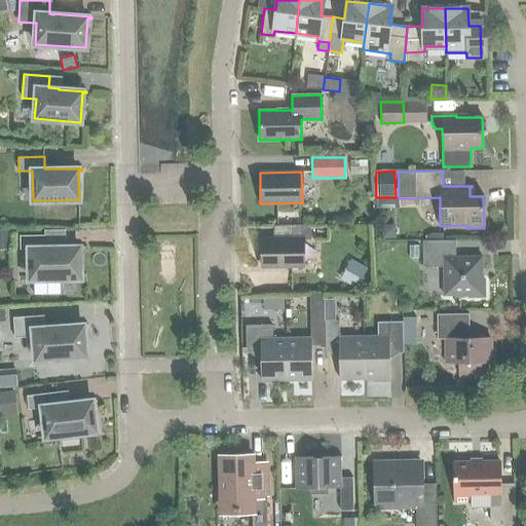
[(272,225),(272,239),(261,239),(261,266),(304,266),(303,239),(310,239),(310,225),(272,225)]
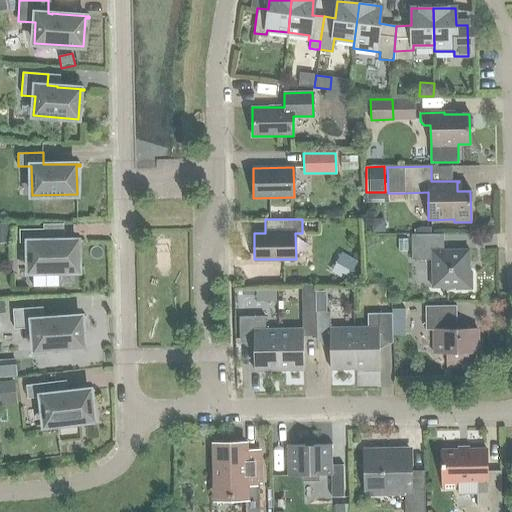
[(9,223),(0,223),(0,242),(9,242),(9,223)]
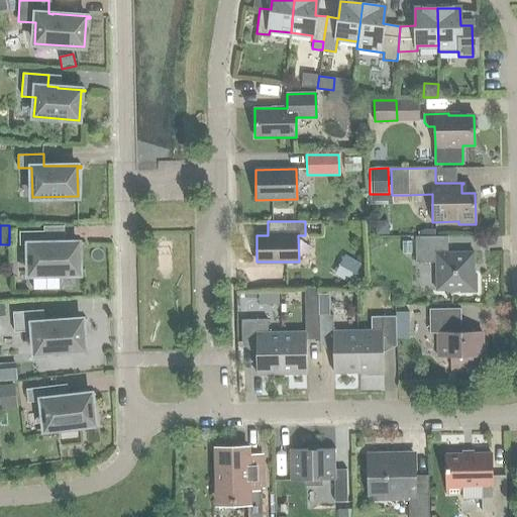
[(79,274),(79,244),(83,244),(83,242),(56,243),(56,242),(45,242),(45,231),(19,231),(19,245),(28,244),(29,275),(79,274)]
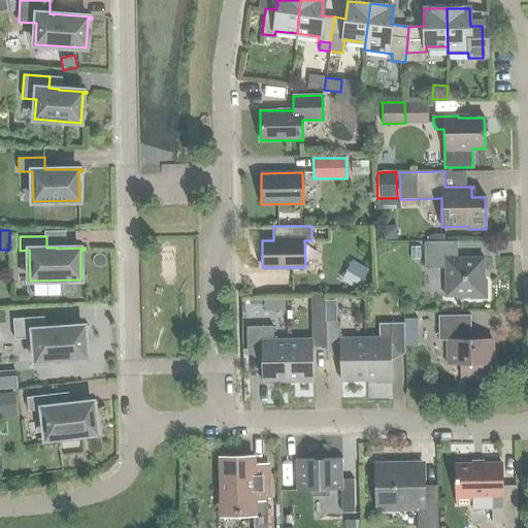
[(457,258),(457,241),(424,241),(424,268),(444,268),(444,297),(469,296),(469,299),(487,299),(487,282),(484,282),(483,258),(457,258)]
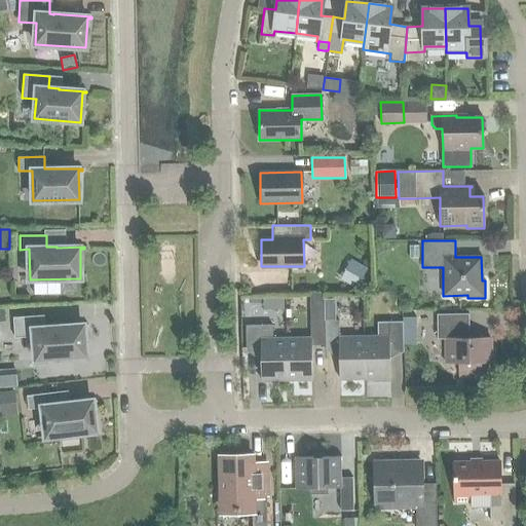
[(367,270),(349,260),(339,279),(357,289),(367,270)]
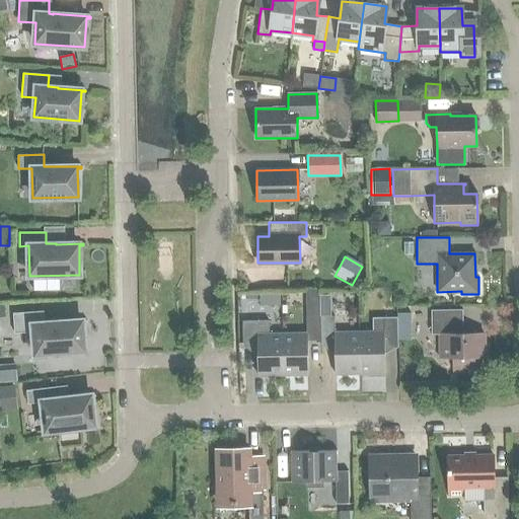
[(318,289),(305,290),(306,321),(319,321),(318,289)]
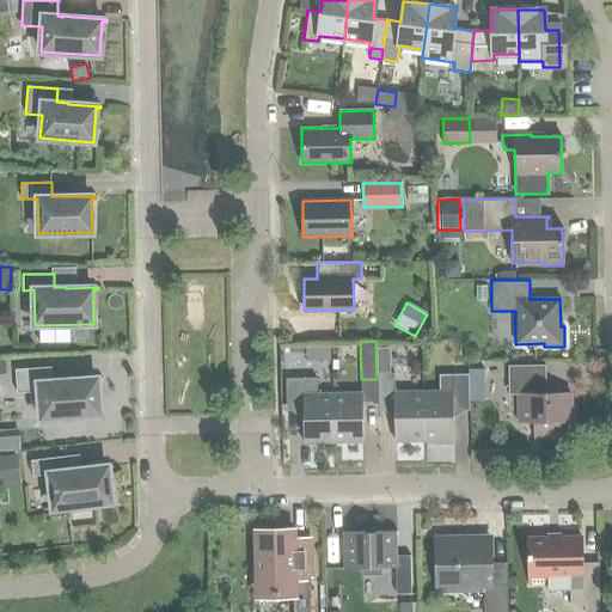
[(319,344),(319,360),(331,360),(331,344),(319,344)]
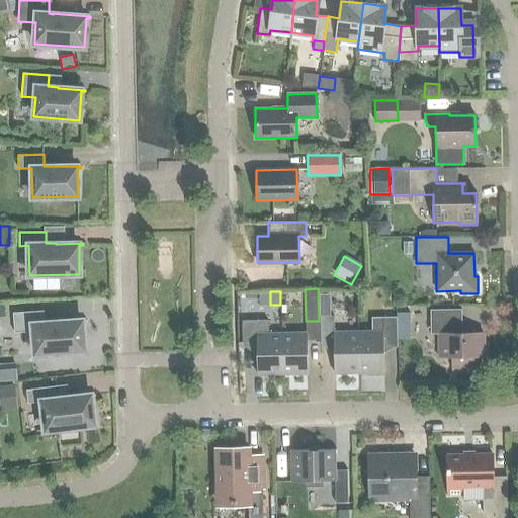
[(452,356),(452,366),(452,371),(472,371),(472,356),(483,356),(483,333),(461,333),(461,309),(429,310),(430,334),(441,334),(441,357),(452,356)]
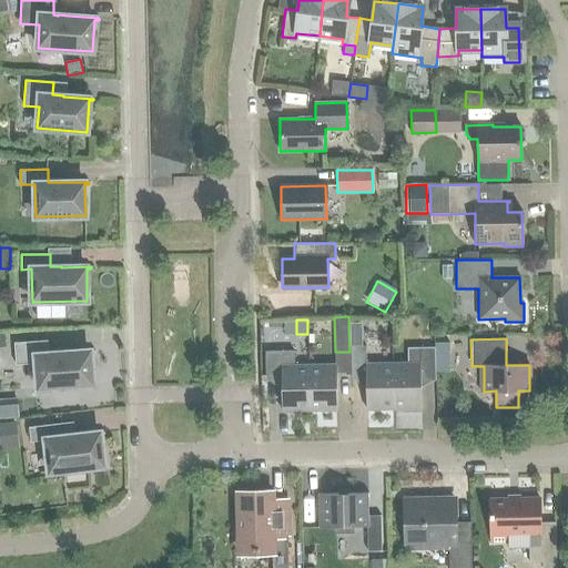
[(94,353),(94,351),(49,354),(48,341),(14,343),(16,365),(36,364),(38,388),(93,385),(90,353),(94,353)]
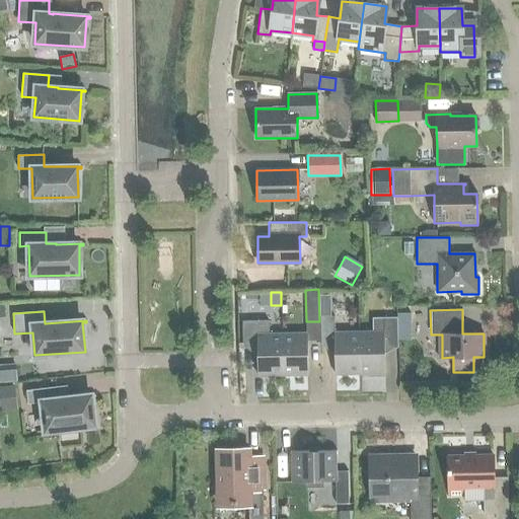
[(397,324),(411,324),(411,312),(397,312),(397,324)]
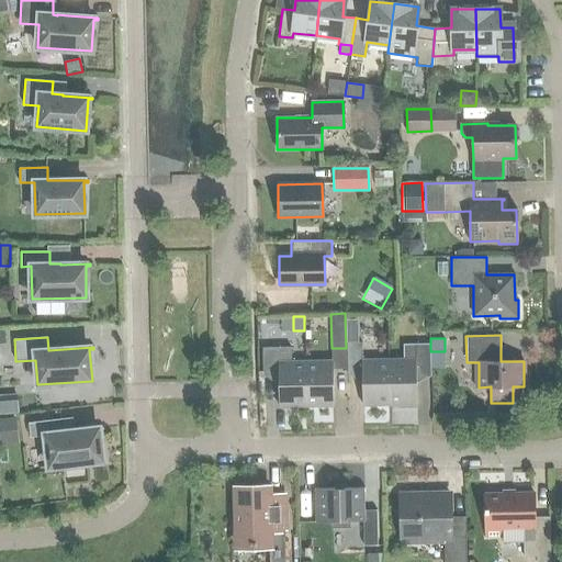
[(390,405),(389,360),(362,360),(361,343),(347,343),(347,373),(361,373),(362,405),(390,405)]
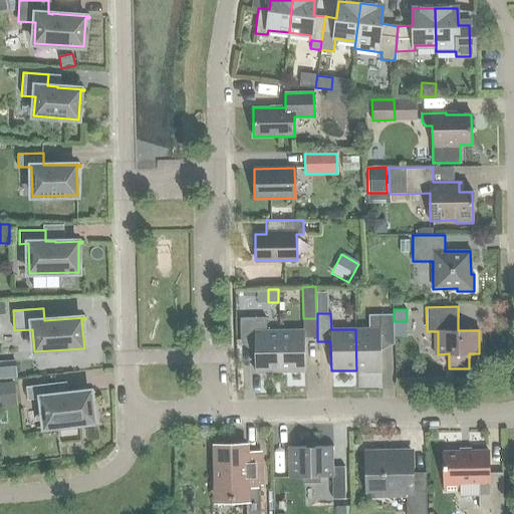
[(393,314),(379,314),(368,315),(368,328),(355,329),(356,370),(380,369),(380,340),(394,339),(393,314)]
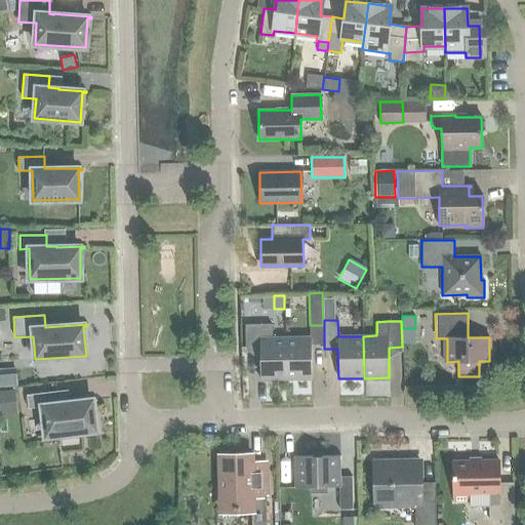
[(272,337),(272,324),(245,325),(245,350),(259,350),(260,380),(286,379),(285,337),(272,337)]
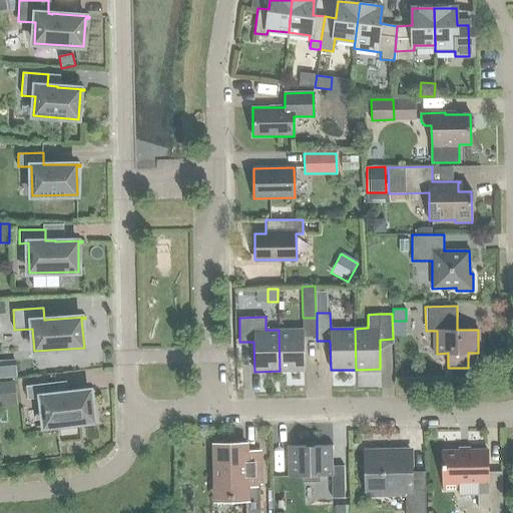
[(304,330),(279,330),(280,371),(304,371),(304,330)]
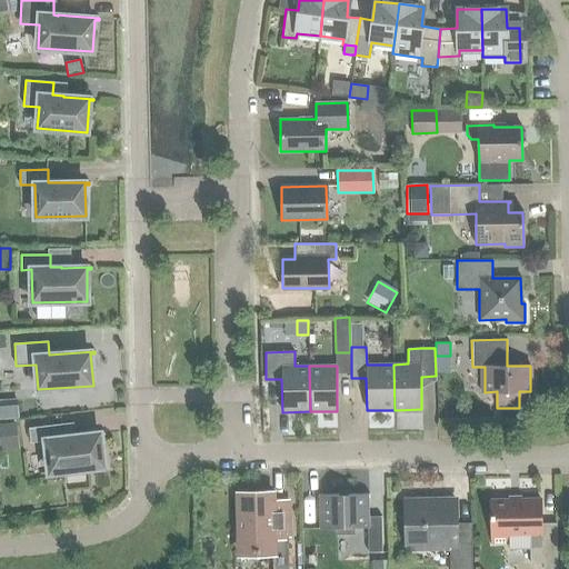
[(0,423),(0,441),(18,439),(16,422),(0,423)]
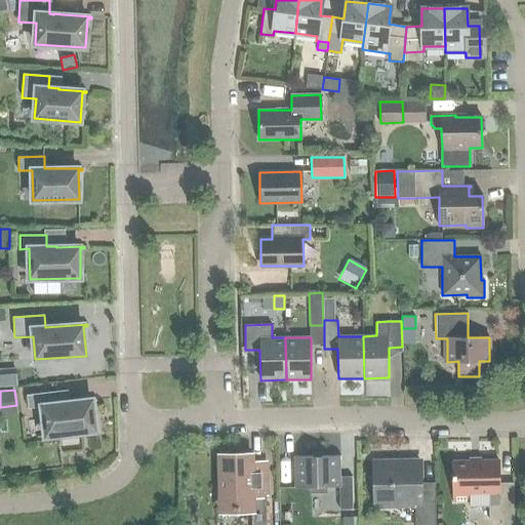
[(96,399),(69,402),(58,403),(57,391),(27,395),(28,408),(42,407),(45,437),(96,431),(92,401),(96,401),(96,399)]
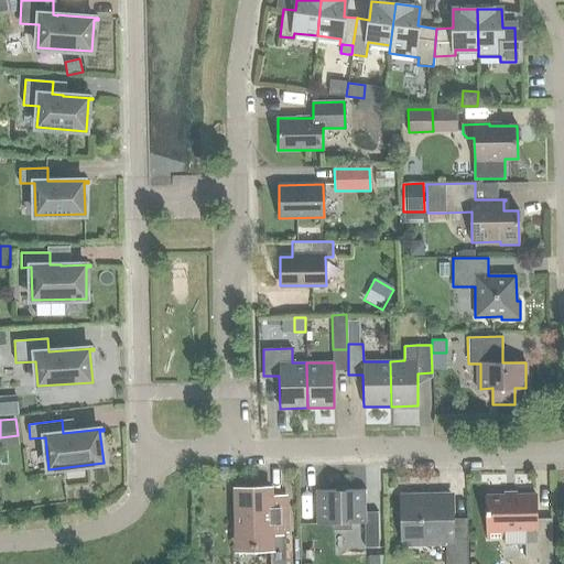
[(366,490),(366,489),(315,490),(315,491),(317,491),(317,522),(315,522),(315,524),(333,523),(333,529),(349,529),(349,523),(364,523),(365,548),(379,546),(378,511),(365,512),(364,490),(366,490)]
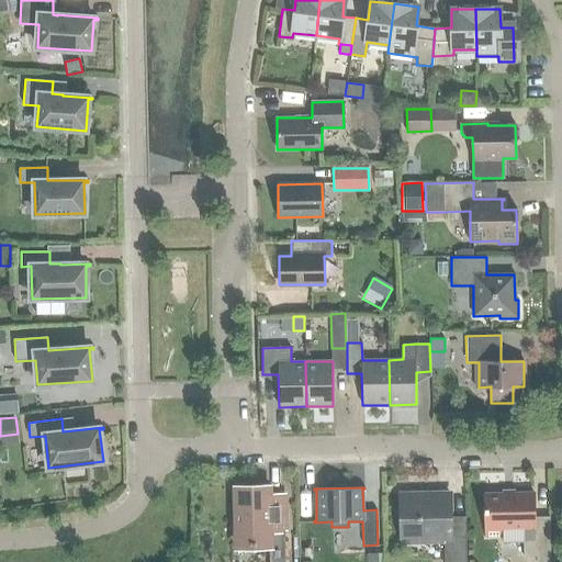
[(284,561),(283,496),(258,496),(258,490),(236,491),(237,528),(232,530),(238,543),(237,543),(237,546),(269,544),(269,561),(284,561)]
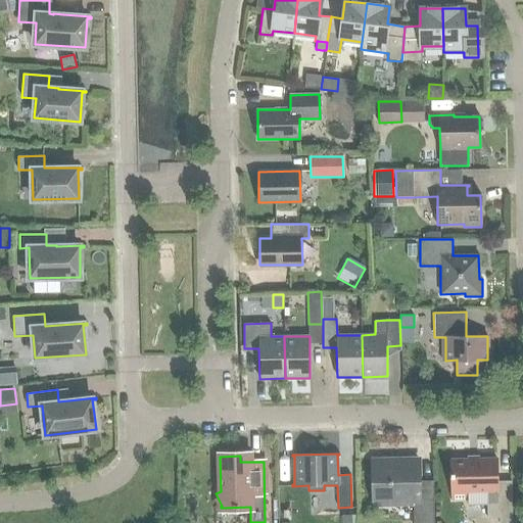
[(496,481),(496,459),(452,460),(452,473),(450,473),(452,500),(466,500),(466,491),(486,491),(487,519),(500,518),(498,522),(512,522),(511,481),(496,481)]
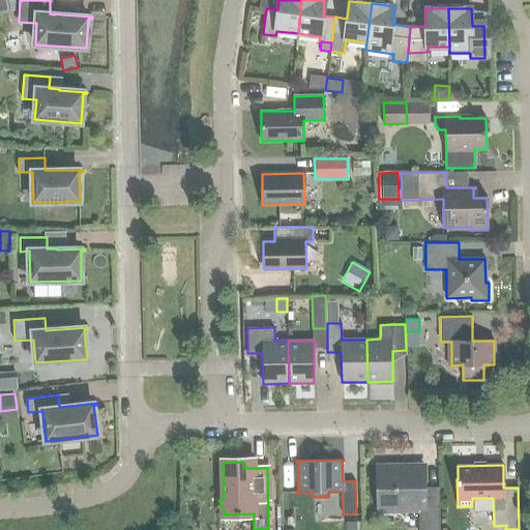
[(377,467),(378,506),(396,505),(396,509),(418,509),(418,529),(439,529),(439,495),(424,495),(424,466),(377,467)]
